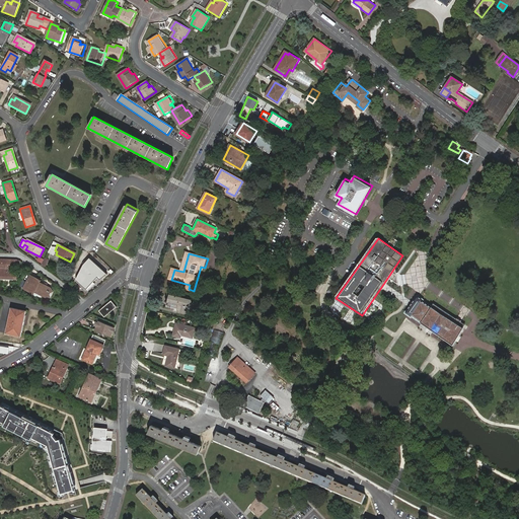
[(19,262),(16,261),(12,260),(0,258),(0,279),(17,280),(17,274),(12,274),(12,265),(19,266),(20,262),(19,262)]
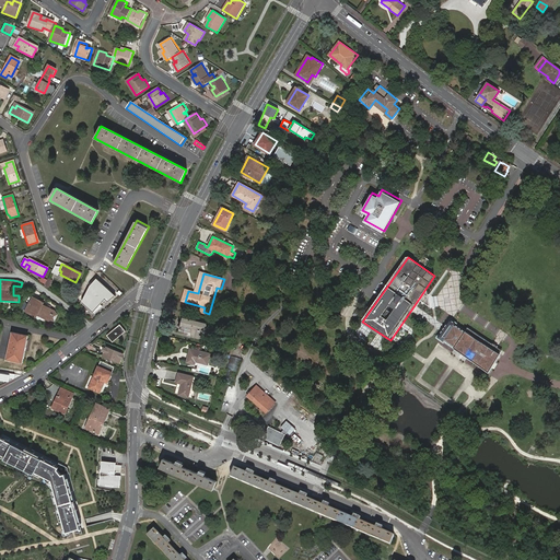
[(93,280),(83,299),(89,303),(91,300),(94,301),(103,284),(93,280)]
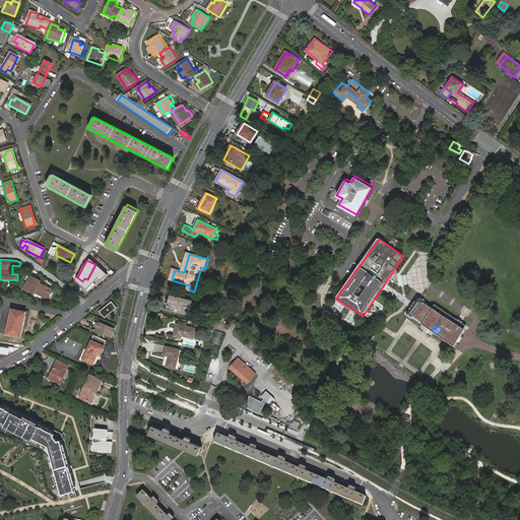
[(47,288),(43,286),(40,284),(41,282),(30,277),(23,290),(34,296),(36,294),(46,300),(51,290),(47,288)]
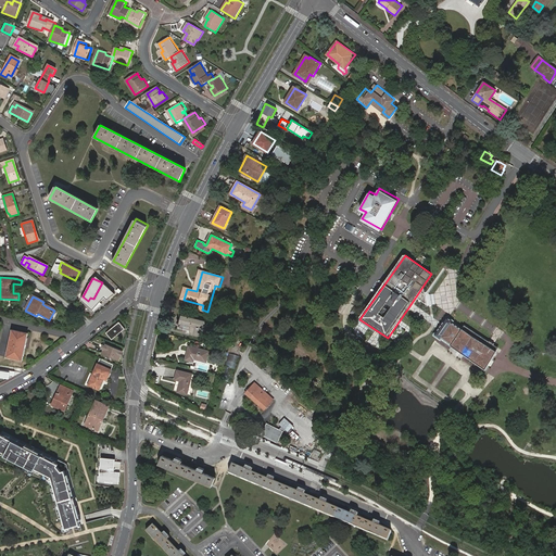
[(180,316),(178,328),(190,331),(189,333),(202,337),(206,323),(180,316)]
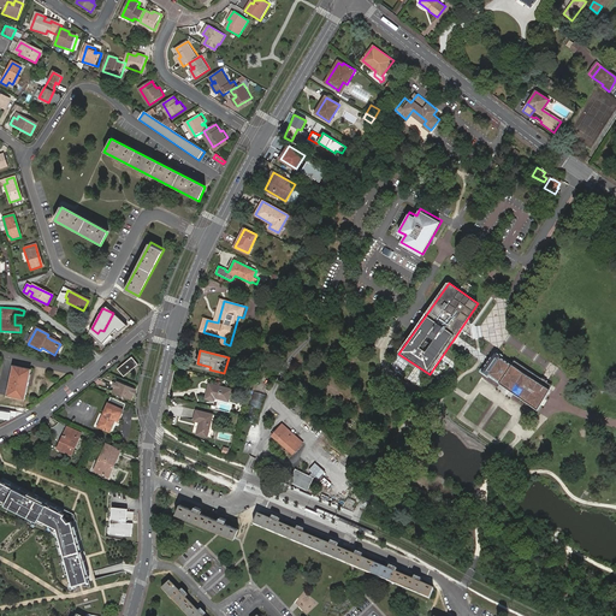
[(520,369),(513,365),(502,357),(503,356),(495,351),(480,372),(489,377),(490,375),(538,409),(551,390),(520,369)]
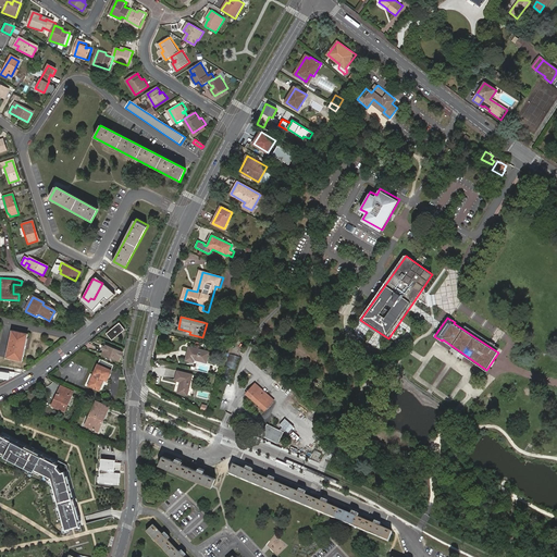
[(108,333),(112,339),(125,329),(120,323),(108,333)]
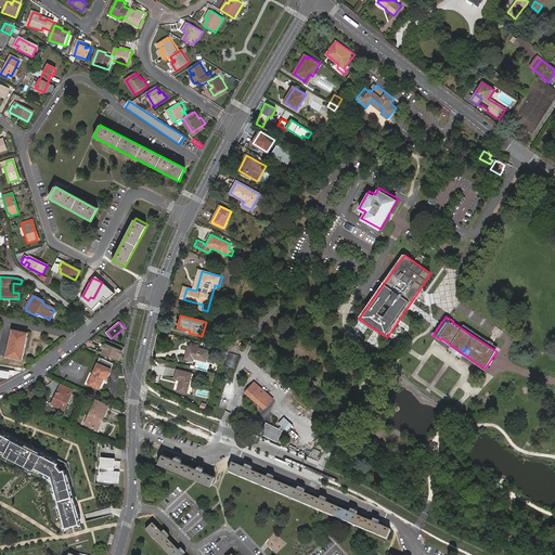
[(463,325),(462,328),(468,333),(497,351),(499,348),(463,325)]
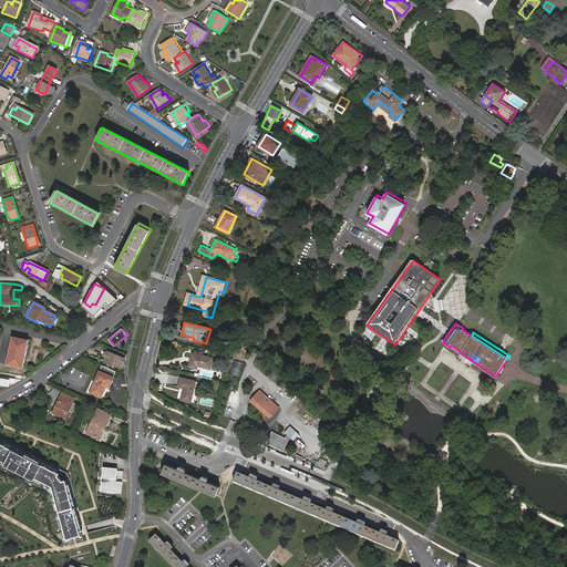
[(12,337),(7,364),(23,368),(29,340),(12,337)]
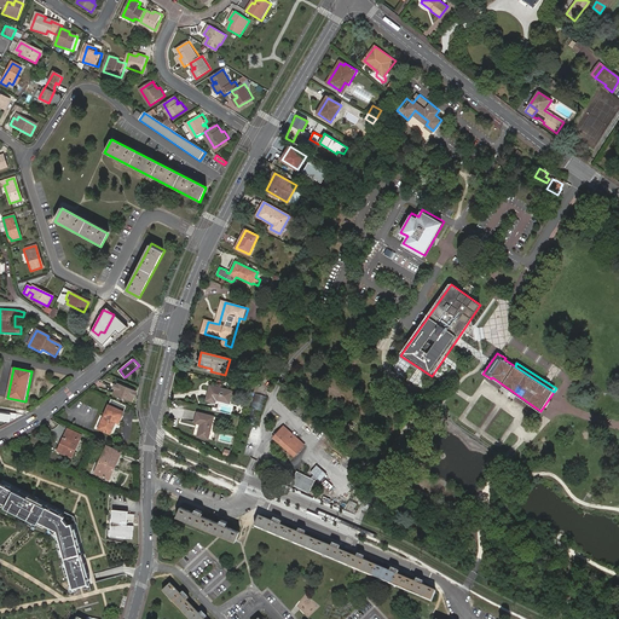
[(119,385),(116,388),(115,392),(125,395),(126,393),(127,394),(128,395),(127,397),(133,399),(137,389),(119,382),(119,385)]
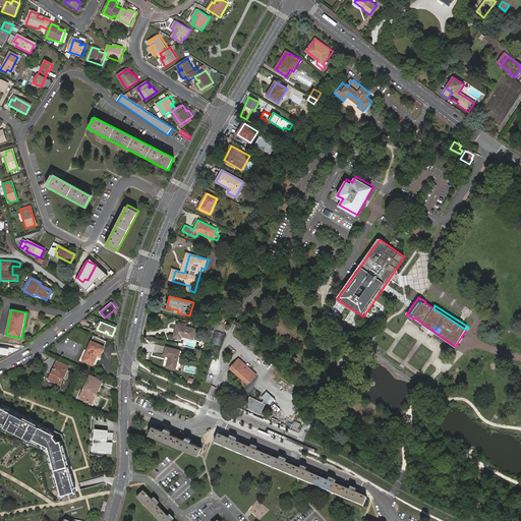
[(177,325),(174,337),(181,339),(182,336),(193,339),(195,330),(177,325)]
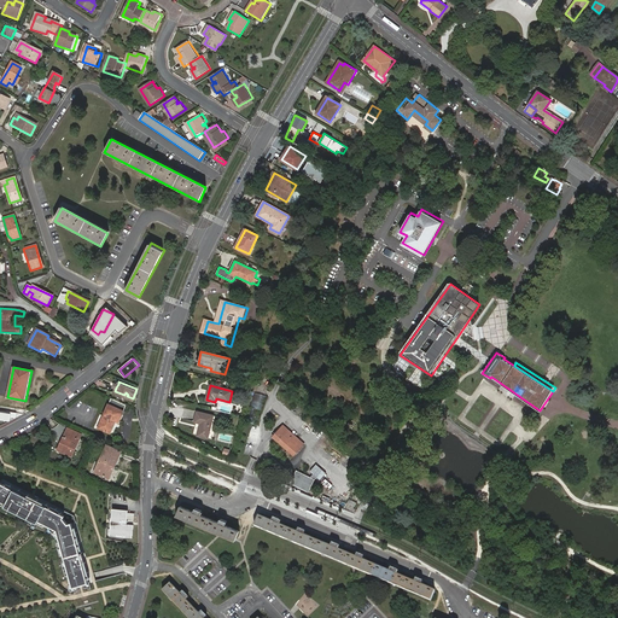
[(252,392),(248,423),(260,424),(264,395),(252,392)]
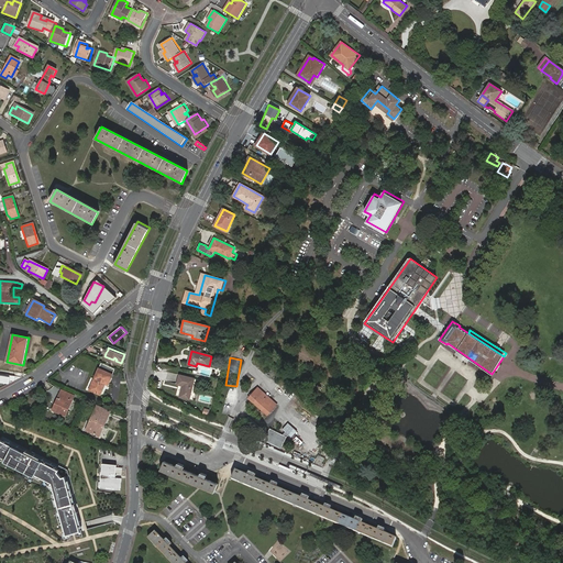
[(92,390),(100,394),(106,383),(109,384),(113,374),(102,368),(92,390)]
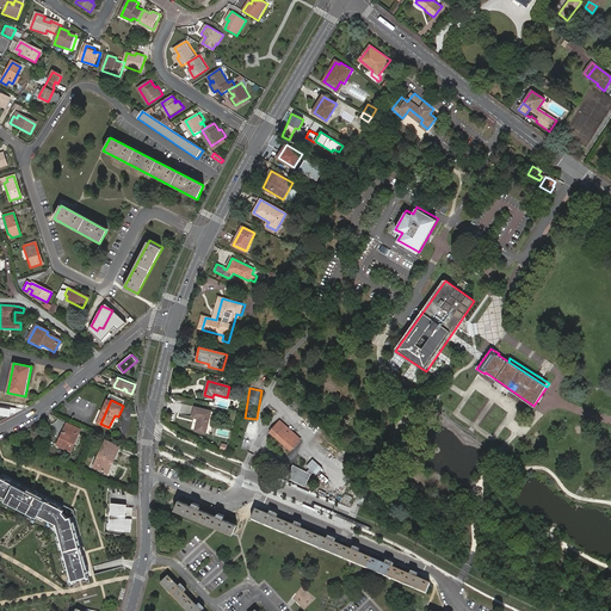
[(0,414),(11,417),(11,413),(16,414),(17,408),(7,407),(6,408),(0,407),(0,414)]
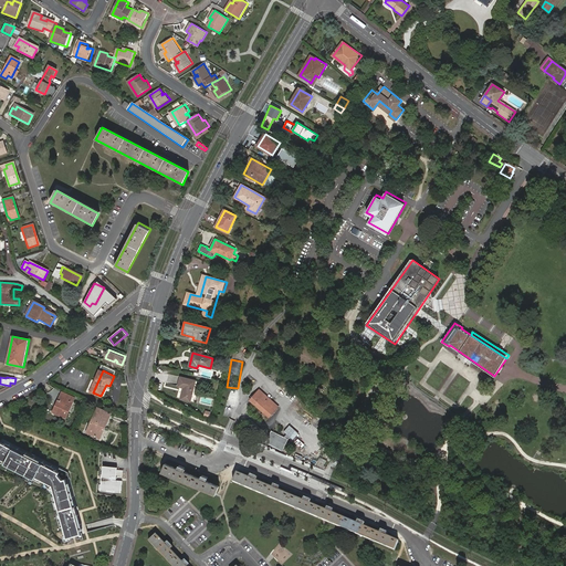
[(190,401),(196,381),(180,377),(178,386),(184,387),(180,399),(190,401)]
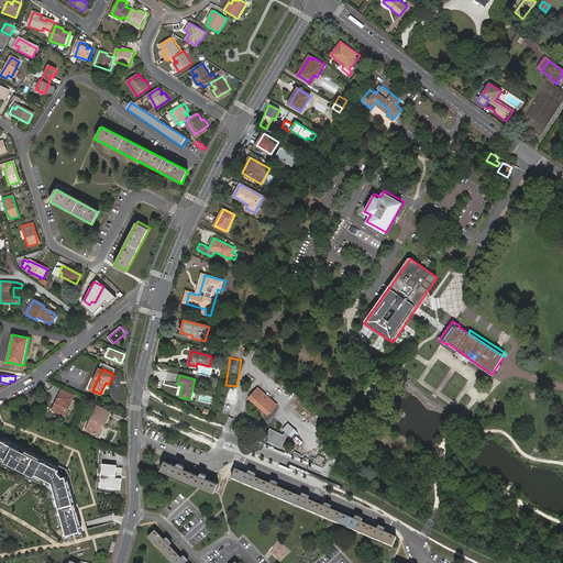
[(247,396),(271,418),(279,408),(256,386),(247,396)]
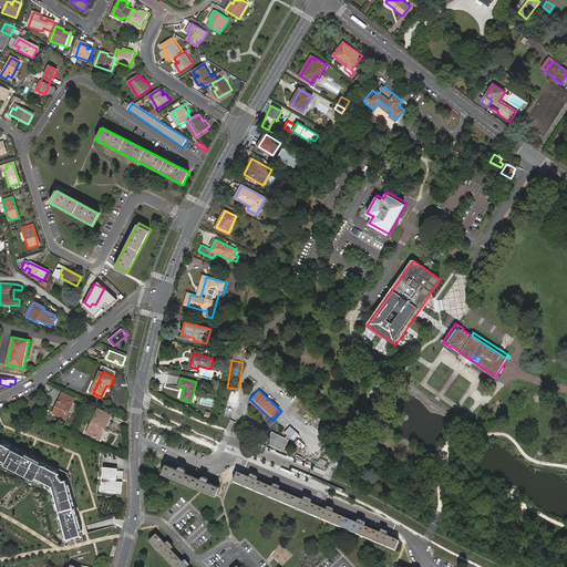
[(60,395),(73,402),(74,398),(61,392),(60,395)]
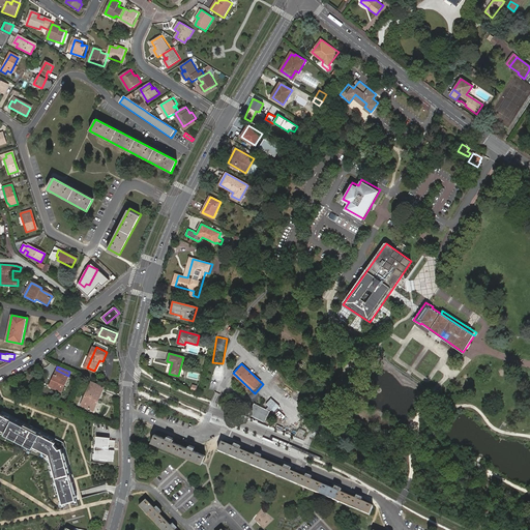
[(51,381),(49,385),(61,391),(68,376),(56,370),(54,375),(55,375),(53,381),(51,381)]
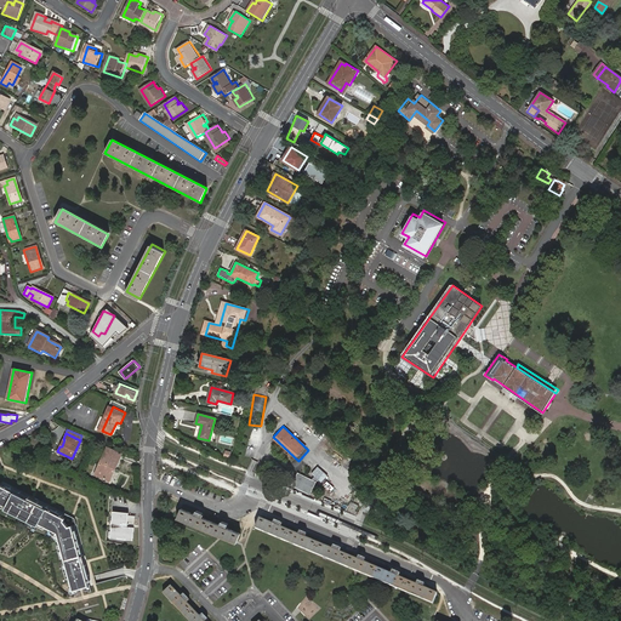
[(114,467),(115,468),(121,453),(107,448),(97,473),(109,478),(114,467)]
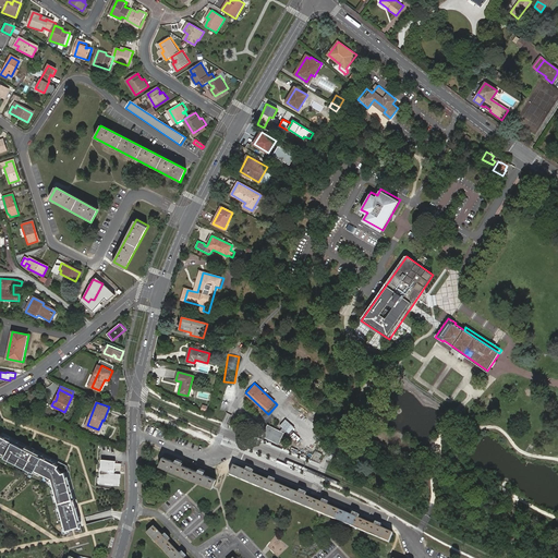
[(270,425),(264,437),(281,445),(287,433),(270,425)]
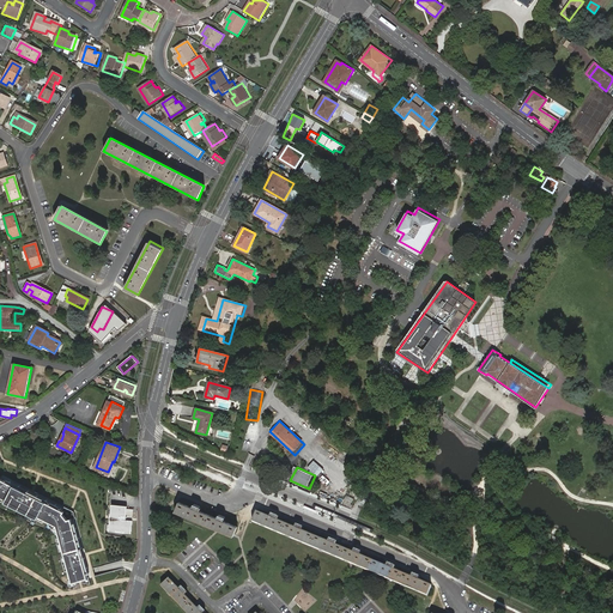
[(1,478),(0,477),(0,496),(61,529),(73,582),(82,581),(82,582),(91,584),(90,577),(85,578),(84,576),(73,523),(72,519),(77,519),(74,511),(65,507),(62,511),(61,511),(5,481),(1,479),(1,478)]
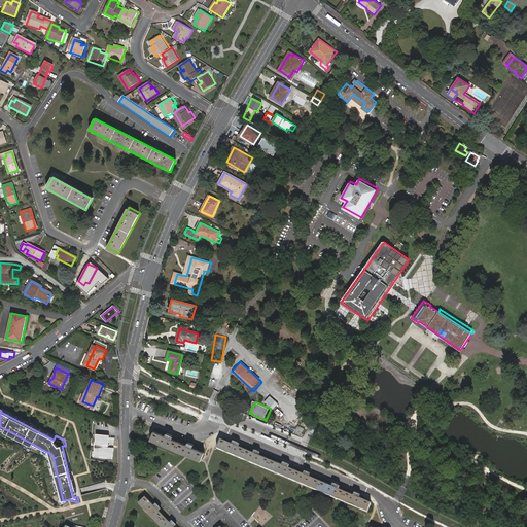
[(5,412),(4,414),(53,440),(54,437),(31,425),(5,412)]
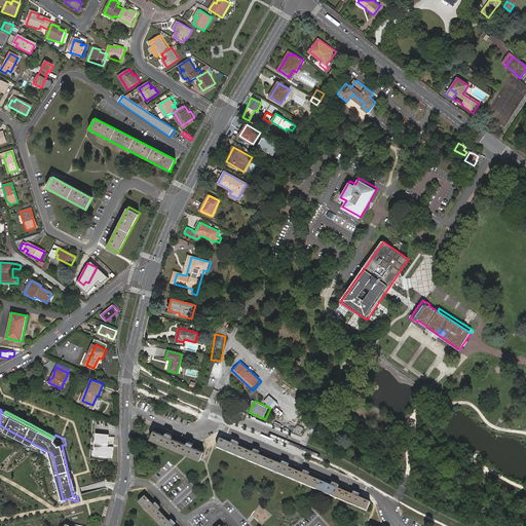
[(296,425),(294,433),(300,435),(302,426),(296,425)]
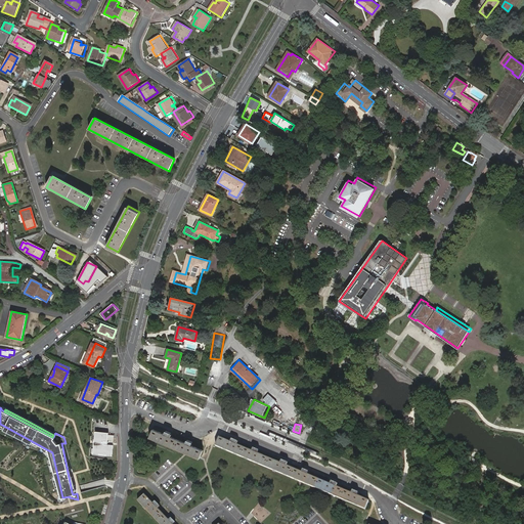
[(186,443),(170,436),(165,434),(153,429),(149,437),(200,459),(204,450),(191,445),(186,443)]
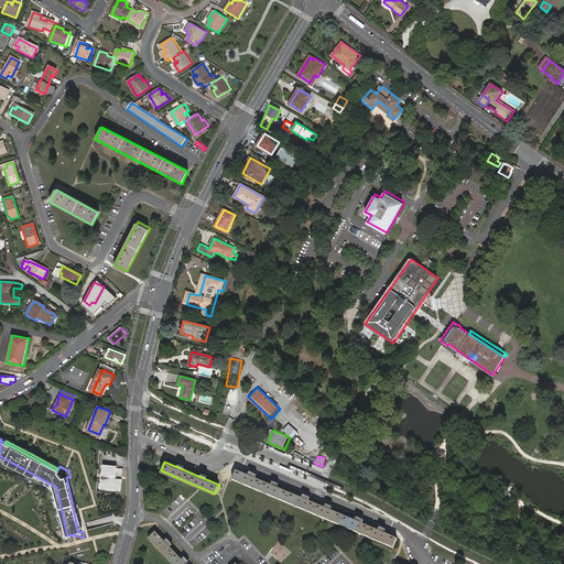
[(118,465),(104,463),(100,487),(121,490),(122,479),(116,478),(118,465)]
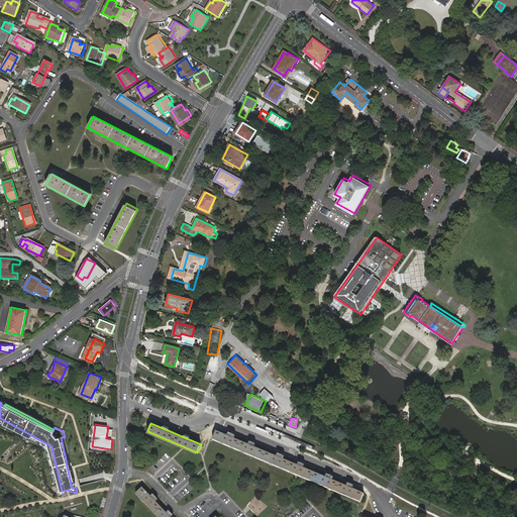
[(233,439),(228,436),(217,432),(213,440),(360,503),(364,494),(352,490),(347,487),(331,481),(326,479),(304,469),(299,467),(283,459),(278,457),(254,448),(249,445),(233,439)]
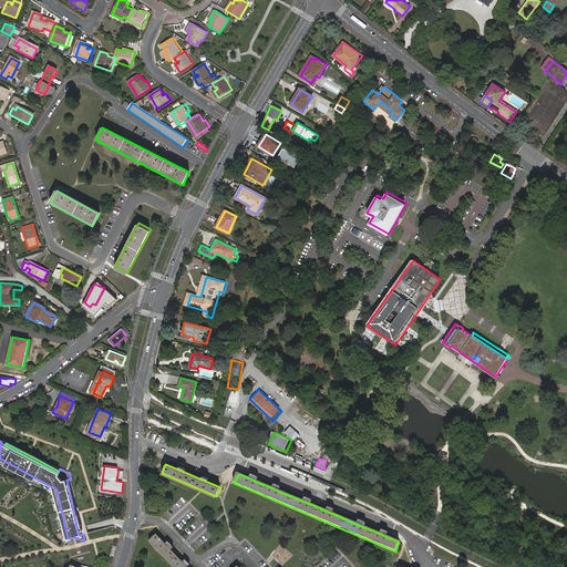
[(70,484),(68,484),(78,533),(80,532),(80,529),(70,484)]
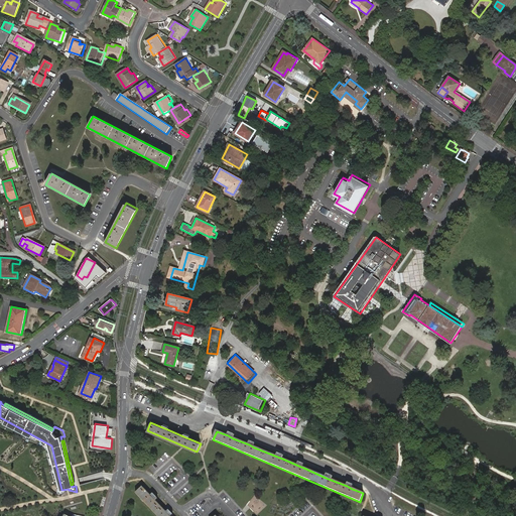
[(168,515),(166,513),(154,501),(150,496),(142,487),(136,493),(157,515),(168,515)]
